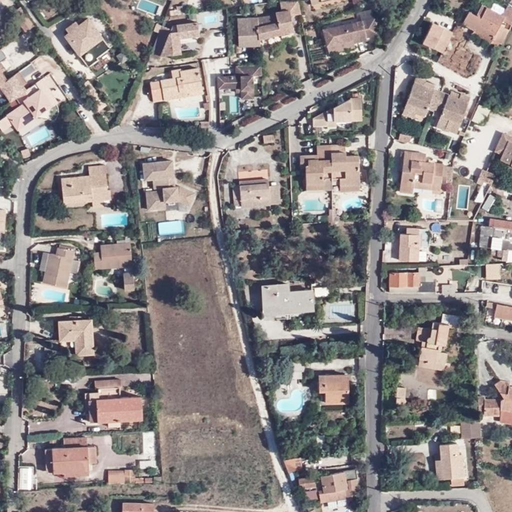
[(276,15),(256,18),(259,39),(292,30),(291,15),(302,14),(299,0),(295,0),(280,2),(282,11),(276,12),(276,15)]
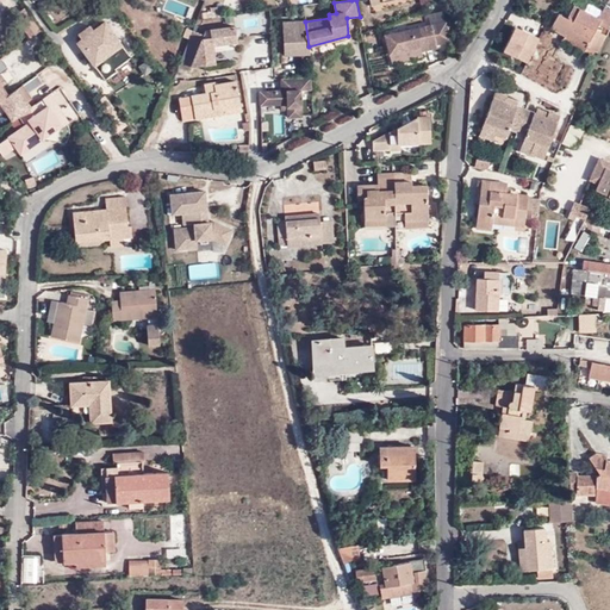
[(595,31),(598,24),(599,20),(598,19),(574,7),(568,20),(559,16),(552,29),(565,36),(564,41),(584,50),(586,47),(598,53),(605,36),(595,31)]
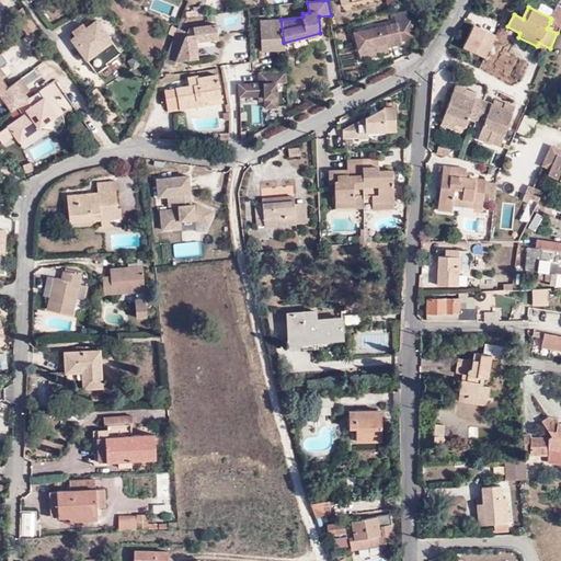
[(550,22),(560,27),(560,26),(560,9),(556,7),(550,18),(551,19),(550,22)]
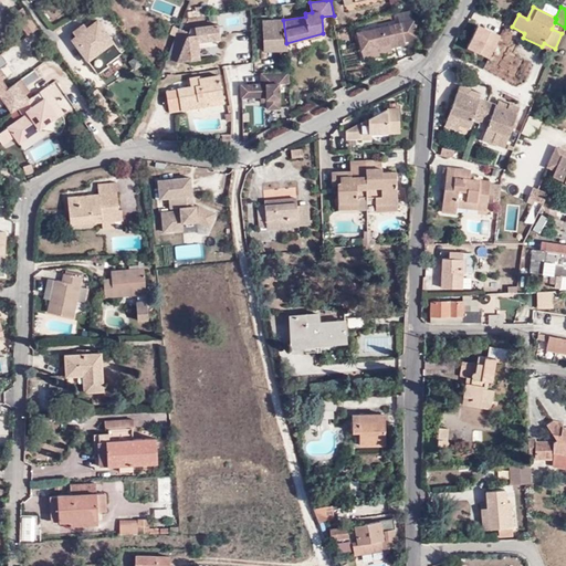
[(35,27),(22,9),(13,14),(28,33),(35,27)]
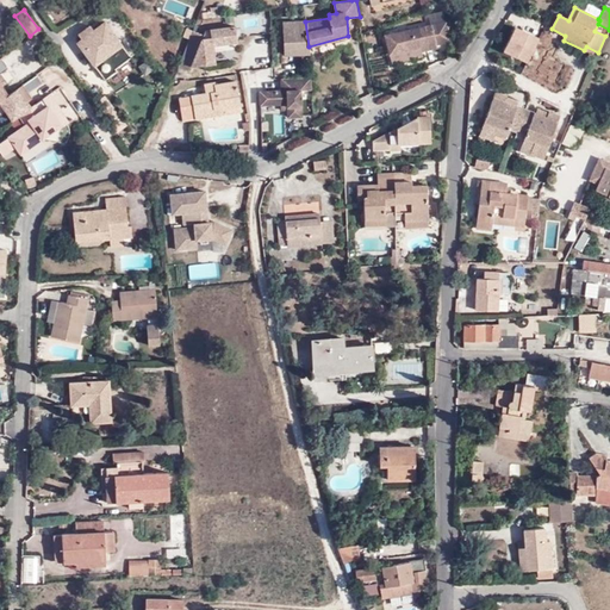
[(436,44),(453,41),(447,20),(386,35),(390,54),(421,47),(421,50),(437,47),(436,44)]
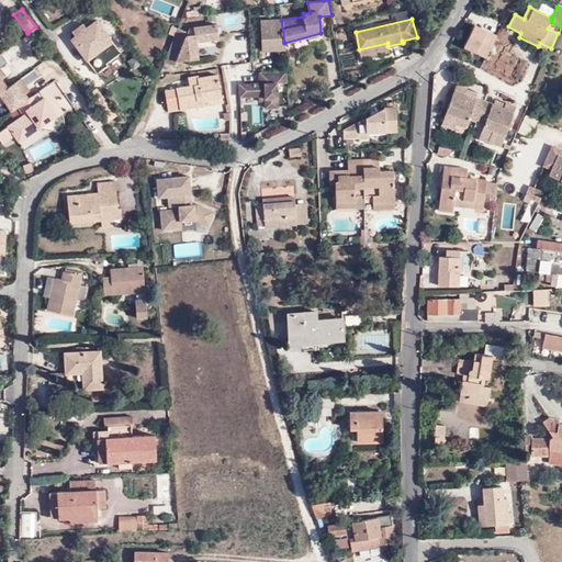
[(68,38),(93,72),(105,65),(104,63),(119,53),(112,44),(94,20),(83,27),(72,35),(68,38)]
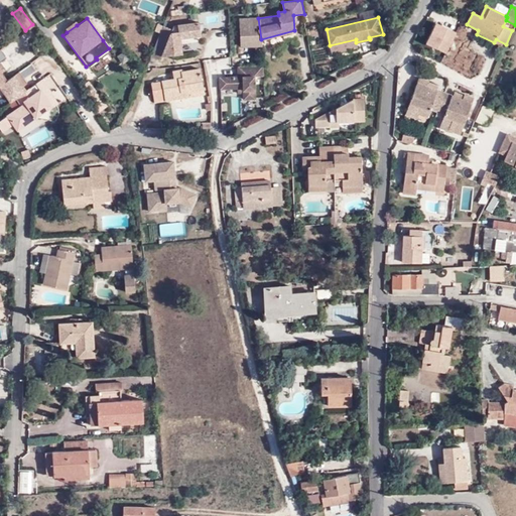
[(241,46),(262,45),(261,39),(258,18),(239,19),(241,46)]
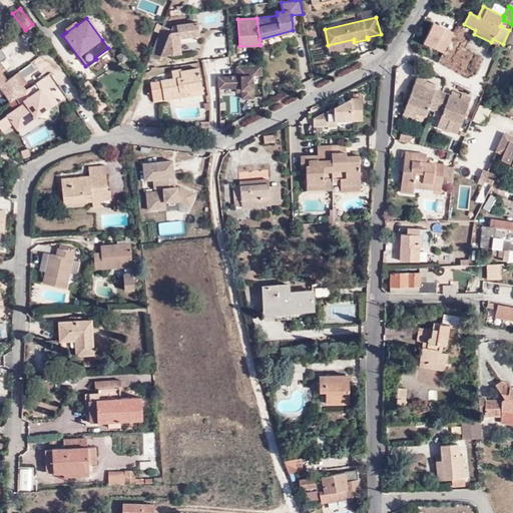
[(63,28),(66,32),(76,25),(73,21),(63,28)]
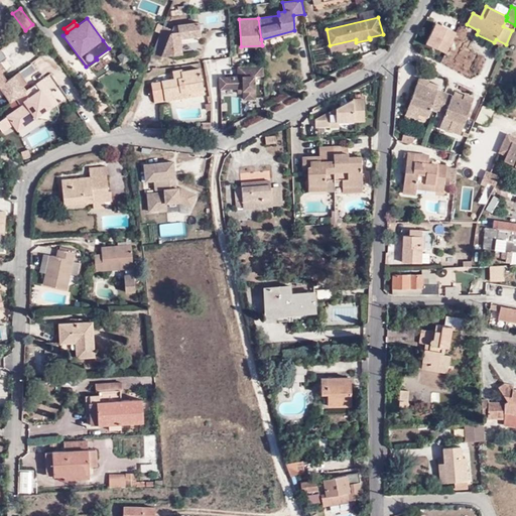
[(156,40),(167,55),(171,55),(178,38),(179,38),(201,36),(199,23),(173,26),(171,30),(162,26),(156,40)]
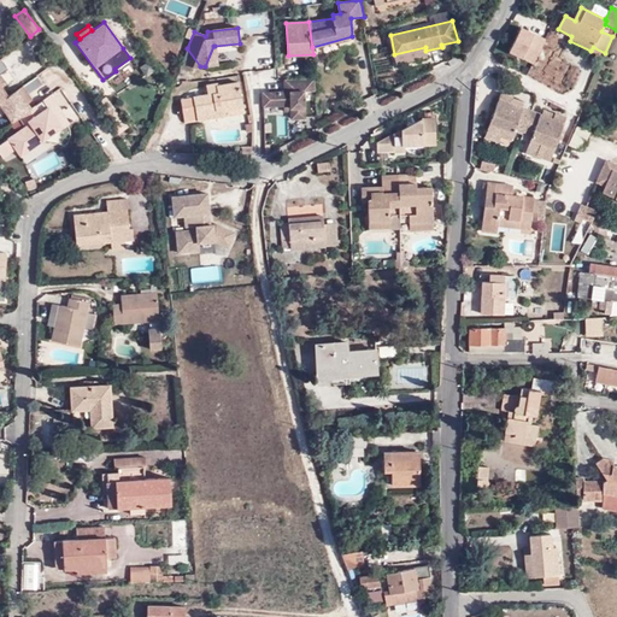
[(213,46),(205,66),(217,65),(215,46),(213,46)]
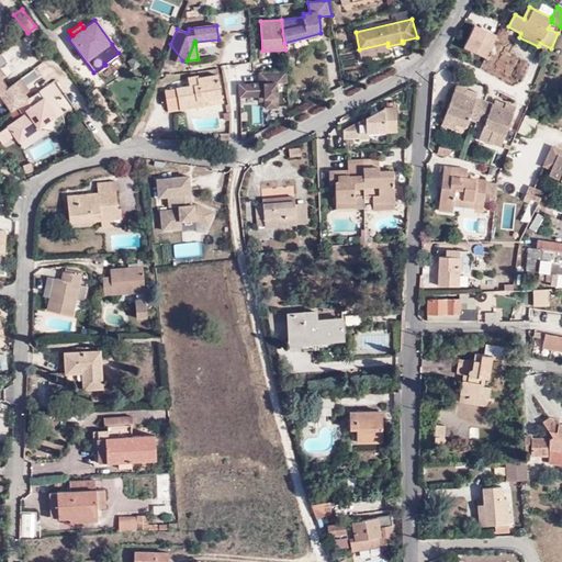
[(170,44),(164,63),(173,67),(177,62),(182,60),(170,44)]
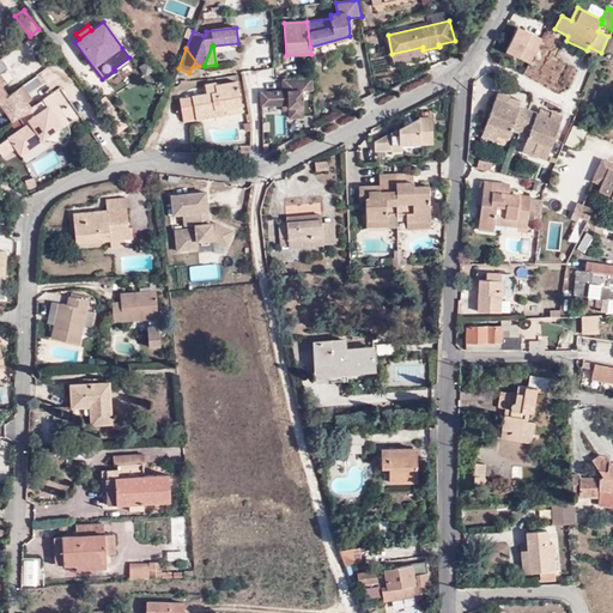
[(302,91),(314,90),(311,78),(283,78),(283,91),(261,91),(262,104),(289,104),(289,117),(303,117),(302,91)]
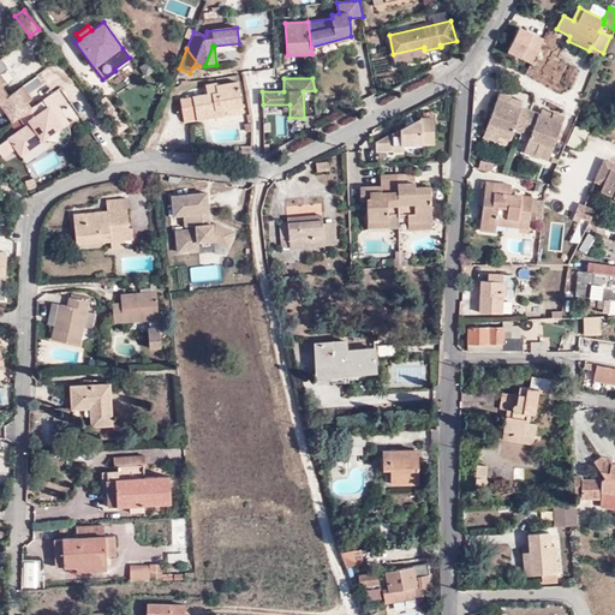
[(227,107),(243,105),(239,82),(216,85),(216,84),(212,84),(218,94),(227,107)]
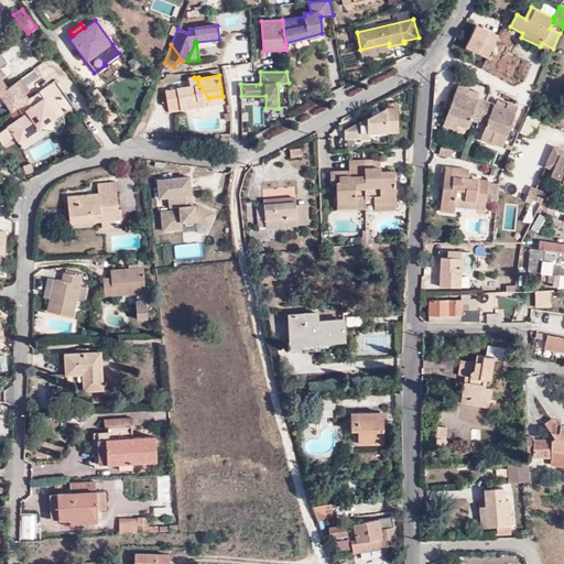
[(181,110),(199,107),(198,100),(208,98),(199,86),(194,77),(188,78),(190,86),(165,90),(169,109),(181,108),(181,110)]
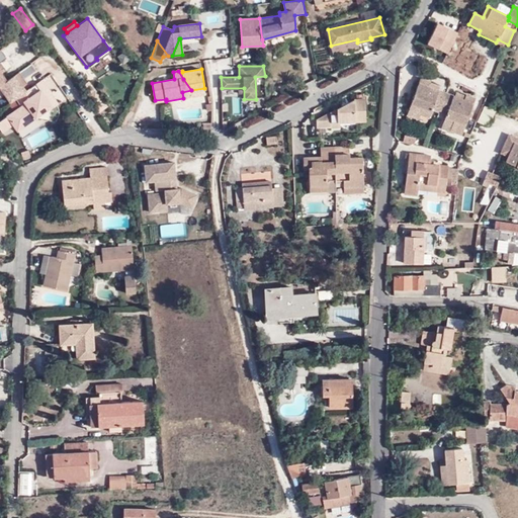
[(431,109),(439,112),(446,93),(438,90),(429,87),(430,84),(431,82),(420,79),(410,108),(419,111),(418,113),(421,114),(428,117),(431,109)]
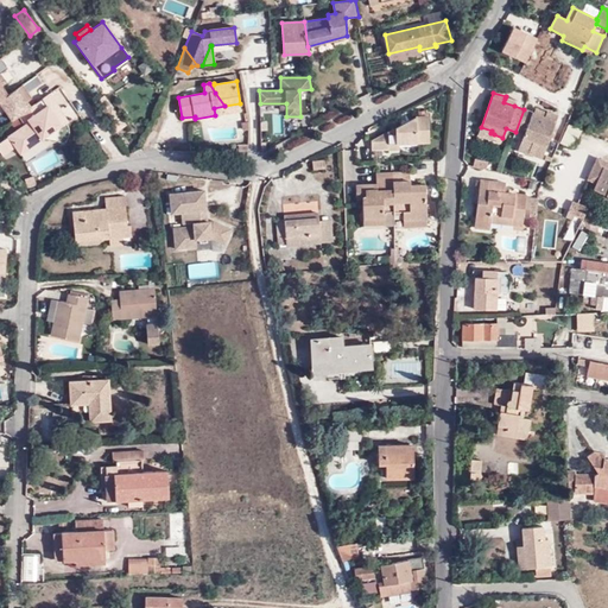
[(524,109),(515,132),(523,134),(520,144),(530,147),(532,149),(532,146),(545,151),(558,115),(546,111),(546,113),(544,116),(534,113),(524,109)]
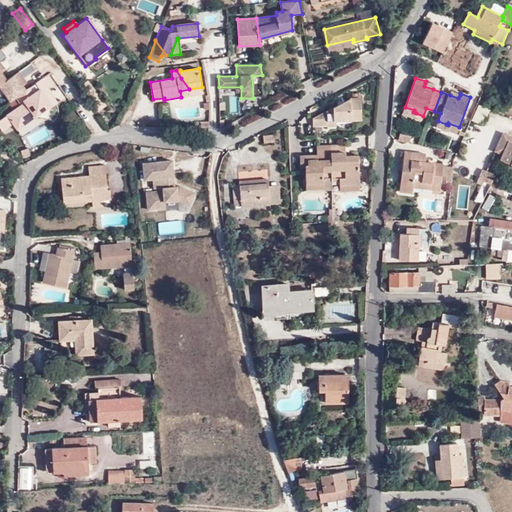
[(103,104),(97,94),(89,100),(95,109),(103,104)]
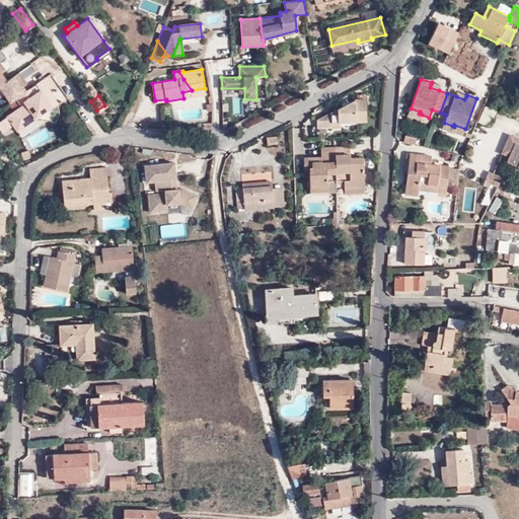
[(331,124),(340,124),(367,122),(366,101),(354,101),(317,121),(317,129),(331,129),(331,124)]
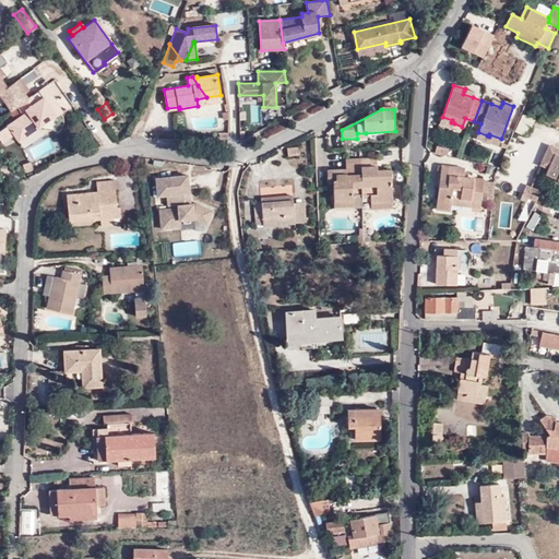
[(452,129),(454,123),(451,122),(452,120),(442,117),(439,125),(452,129)]
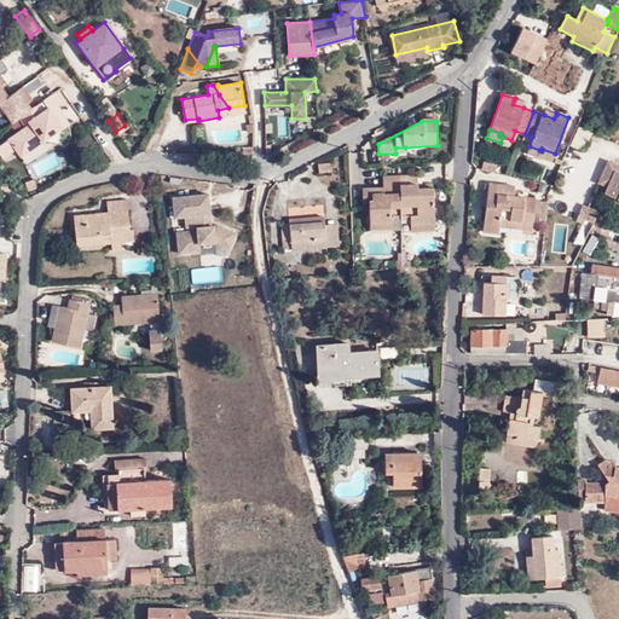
[(542,151),(539,150),(538,156),(553,162),(555,154),(542,149),(542,151)]
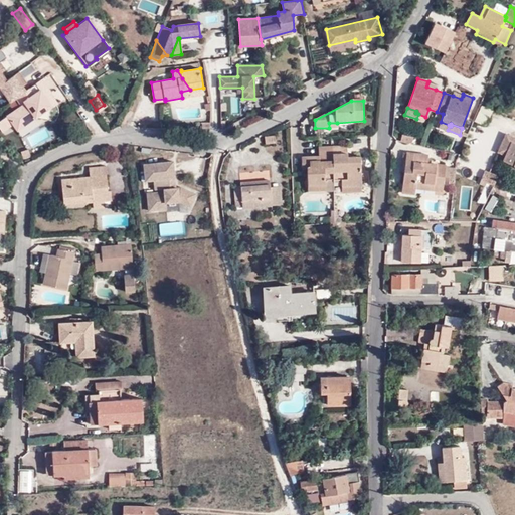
[(506,155),(504,161),(514,165),(514,138),(506,134),(498,152),(506,155)]
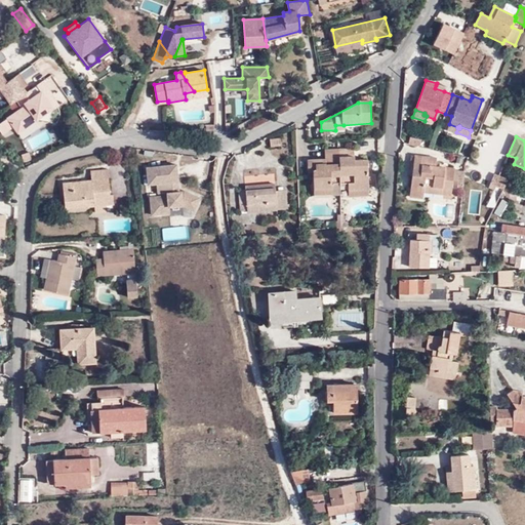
[(325,166),(354,165),(354,161),(354,150),(324,151),(325,161),(325,165),(325,166)]
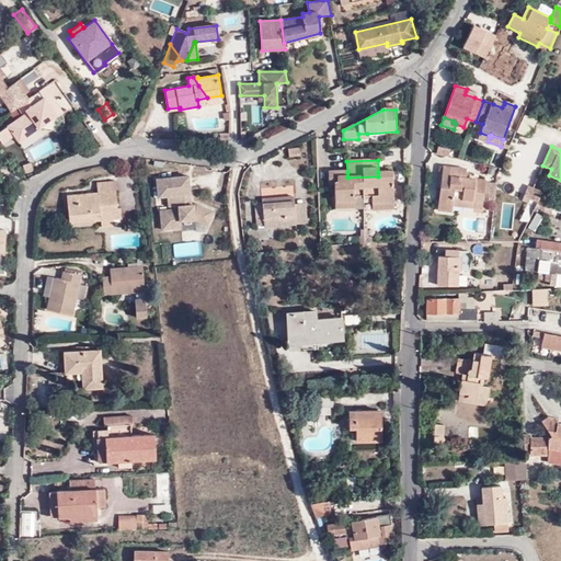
[(467,169),(444,167),(442,180),(445,181),(445,187),(442,186),(442,187),(438,209),(453,210),(453,205),(454,198),(482,202),(485,179),(466,178),(467,169)]
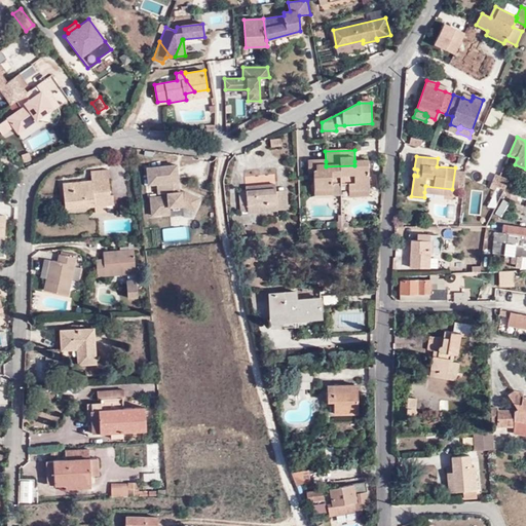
[(370,188),(368,164),(354,165),(326,166),(326,165),(317,166),(316,161),(308,161),(308,171),(313,171),(314,188),(332,186),(332,192),(332,194),(341,194),(341,185),(349,185),(349,188),(370,188)]
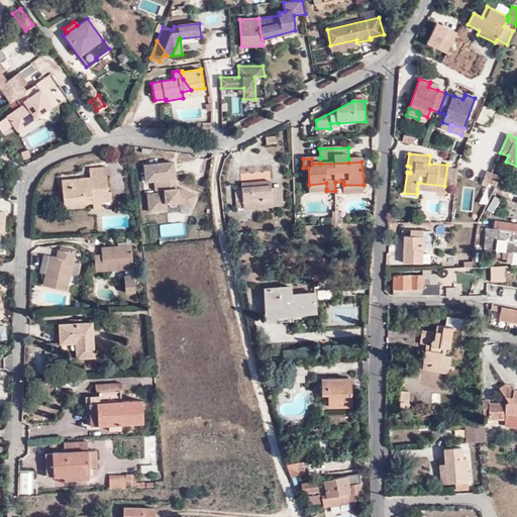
[(149,210),(167,209),(166,202),(179,201),(191,206),(196,193),(185,188),(184,191),(181,190),(182,187),(176,188),(174,161),(144,164),(145,180),(164,179),(165,191),(147,193),(149,210)]
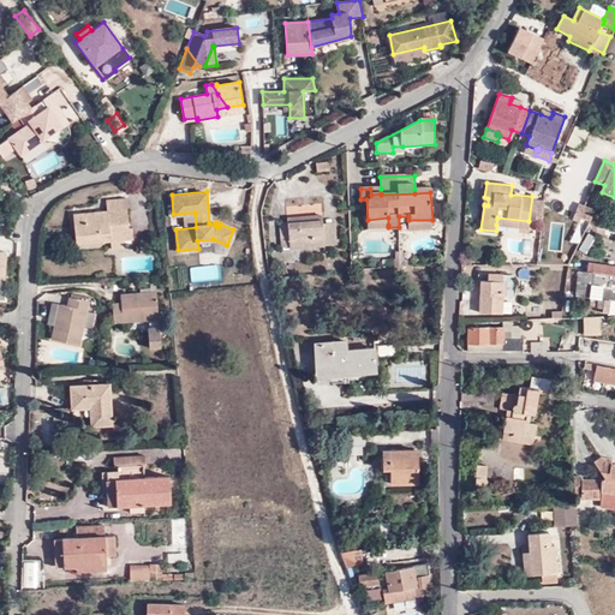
[(123,240),(133,239),(132,228),(129,228),(126,198),(106,199),(107,212),(73,215),(77,244),(111,242),(112,249),(124,248),(123,240)]
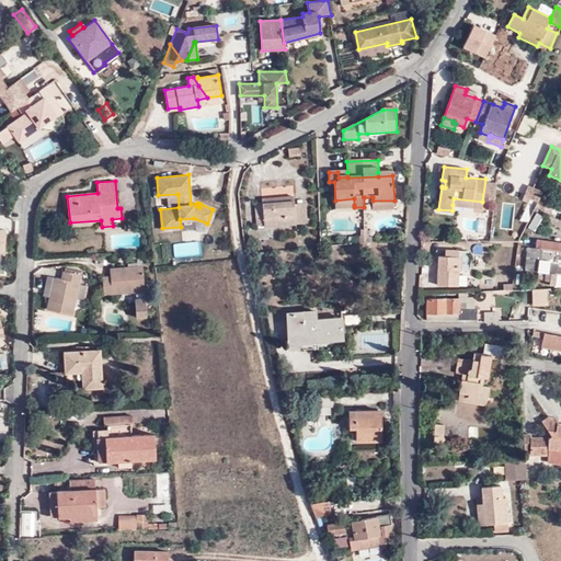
[(537,202),(541,192),(526,186),(523,196),(537,202)]
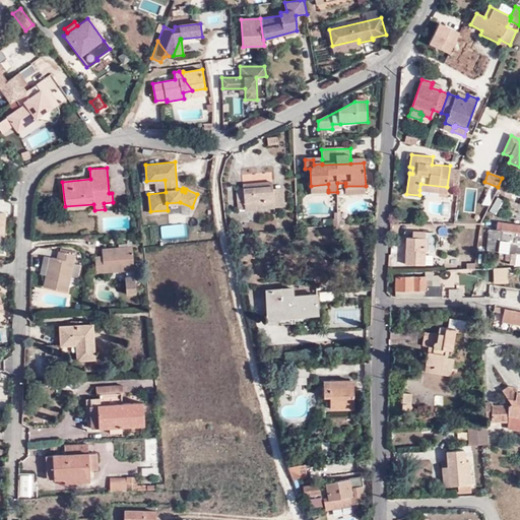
[(270,188),(270,182),(242,184),(242,188),(243,207),(243,210),(272,208),(270,188)]
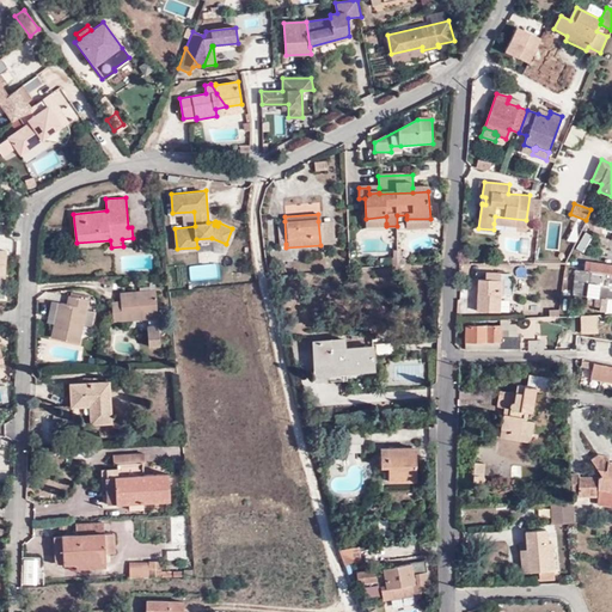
[(526,227),(526,220),(495,216),(494,224),(526,227)]
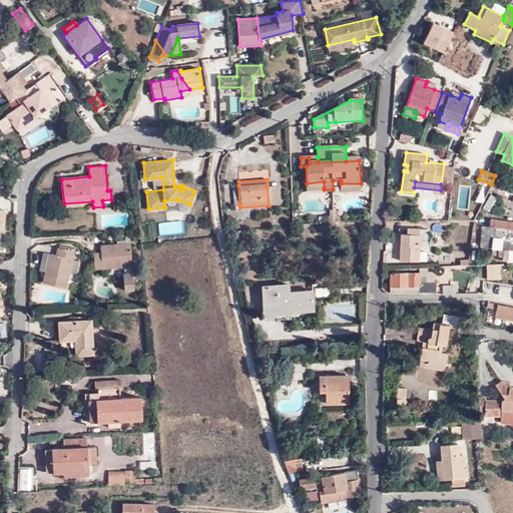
[(361,191),(361,183),(341,183),(341,191),(361,191)]
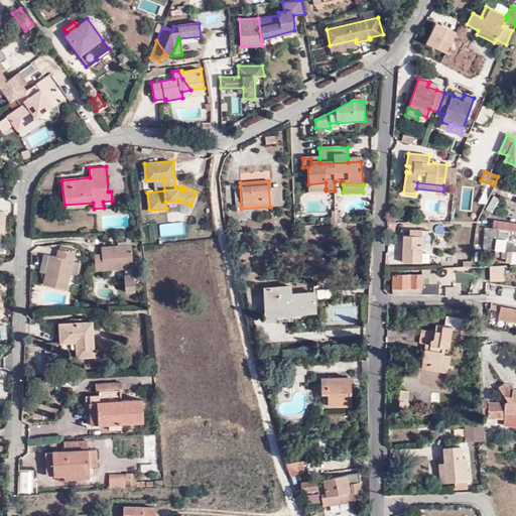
[(241,206),(240,186),(233,186),(235,207),(241,206)]
